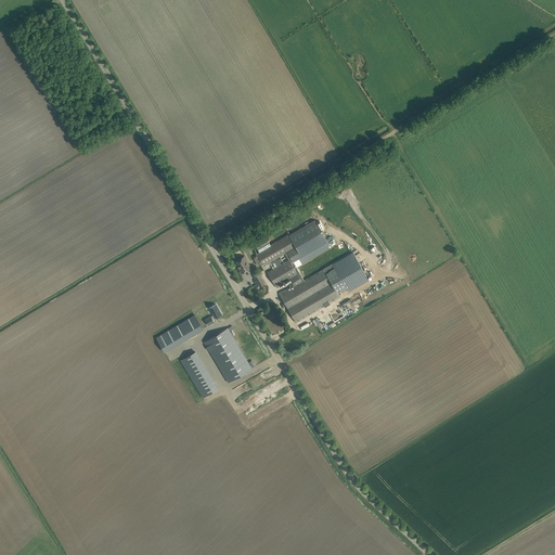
[(257,254),(257,255),(258,256),(255,258),(254,258),(258,266),(262,262),(263,266),(270,262),(271,265),(275,262),(278,267),(275,268),(272,269),(268,272),(275,286),(291,279),(295,285),(288,289),(287,289),(286,291),(282,294),(280,294),(296,322),(324,306),(326,309),(333,306),(331,304),(330,302),(339,297),(336,292),(325,273),(335,268),(347,288),(348,292),(370,280),(362,267),(360,263),(359,262),(357,258),(353,252),(332,263),(323,269),(305,280),(297,267),(331,247),(327,242),(314,220),(289,235),(288,234),(270,245),(259,252),(259,253),(257,254)]
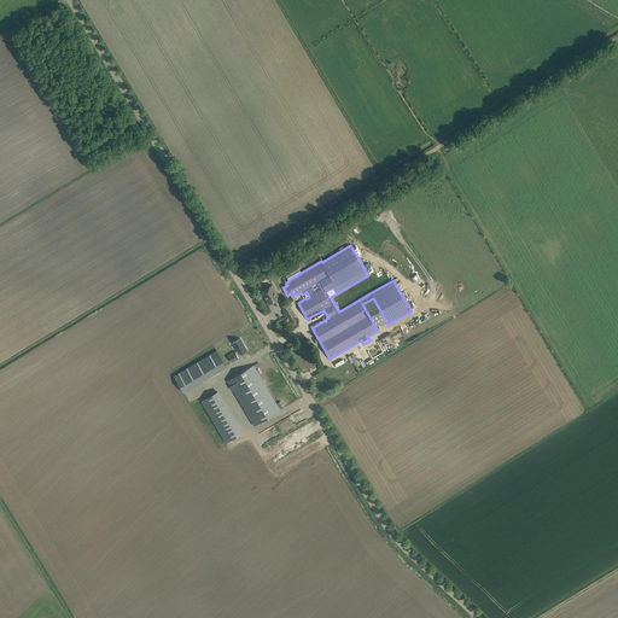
[(266,298),(269,304),(279,298),(272,285),(262,290),(267,297),(266,298)]
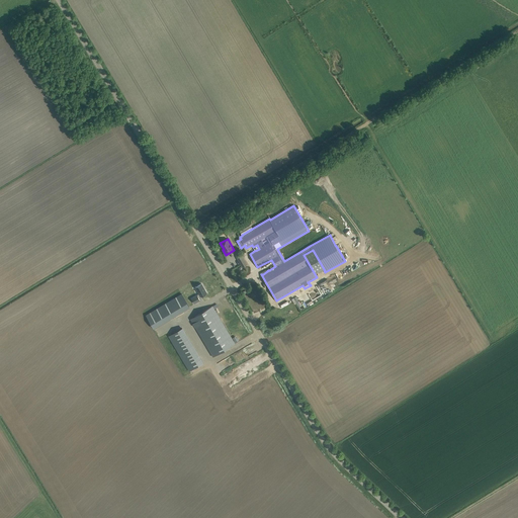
[(242,267),(247,264),(248,264),(242,254),(237,257),(241,264),(240,264),(241,267),(242,266),(242,267)]
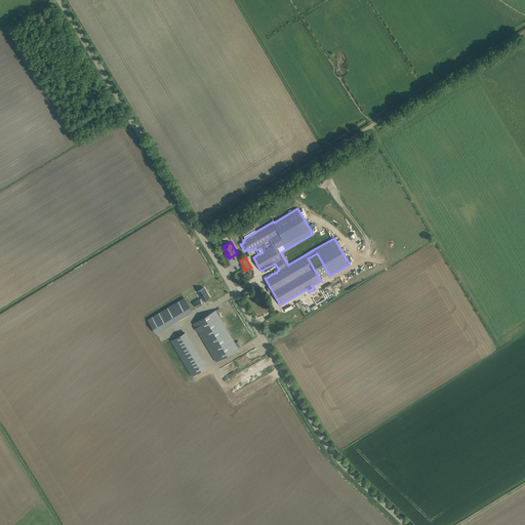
[(202,297),(194,303),(197,308),(203,304),(201,301),(209,297),(204,287),(198,291),(202,297)]
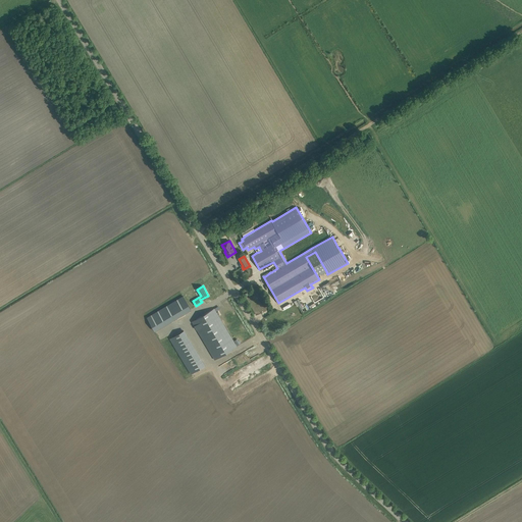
[(183,296),(171,303),(179,316),(191,309),(183,296)]
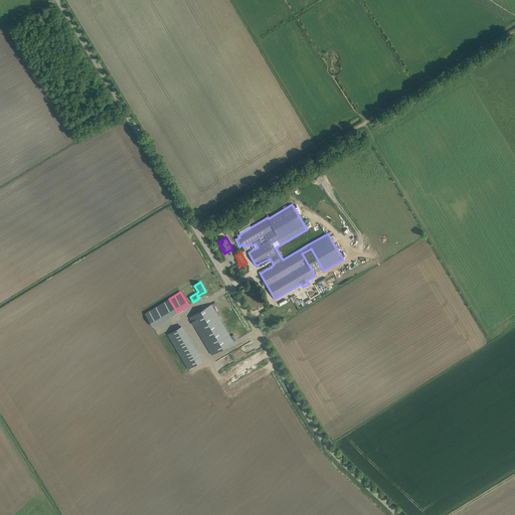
[(306,295),(295,300),(299,308),(310,302),(306,295)]
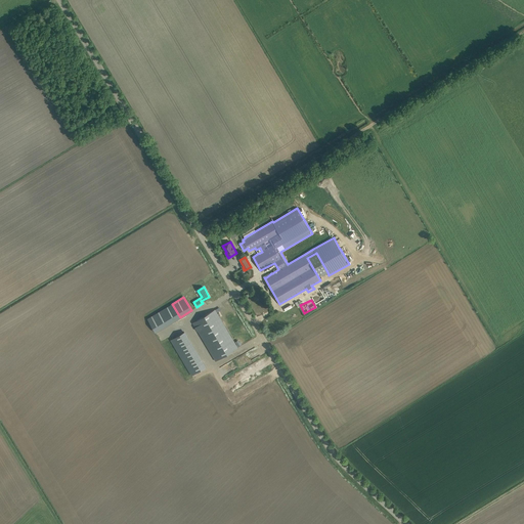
[(195,338),(211,363),(237,348),(215,309),(198,319),(197,317),(191,320),(193,322),(191,323),(192,325),(194,324),(201,336),(195,338)]
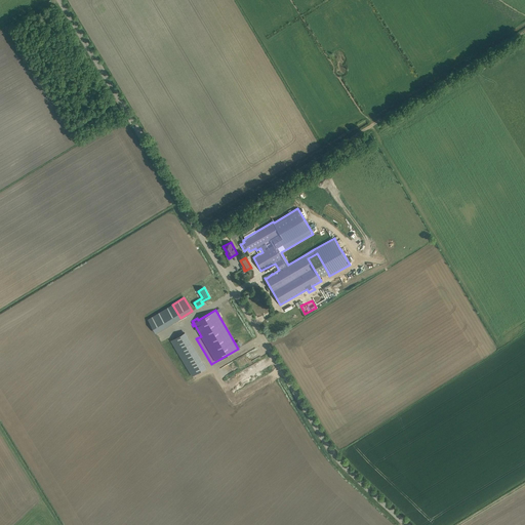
[(189,331),(172,339),(191,376),(206,369),(189,331)]
